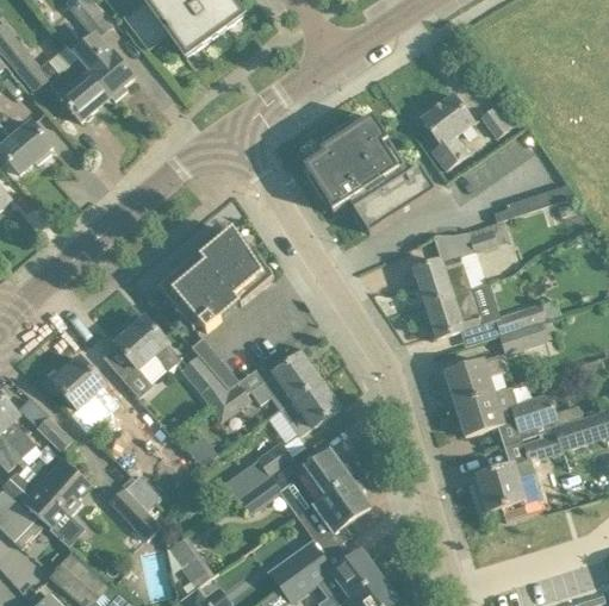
[(111,25),(89,0),(78,0),(68,8),(91,35),(94,38),(99,35),(111,25)]
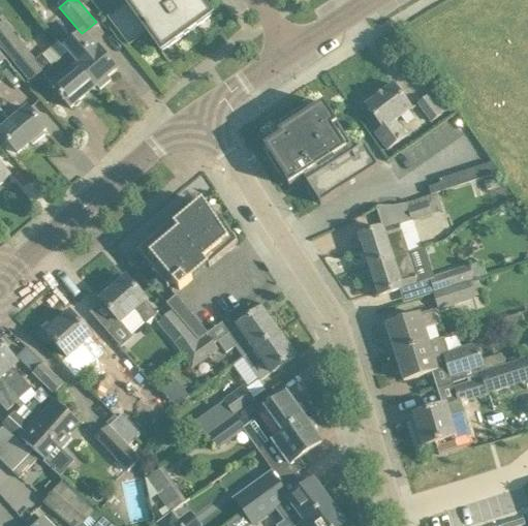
[(161,51),(212,13),(202,0),(126,0),(126,1),(107,14),(106,14),(128,44),(147,30),(150,33),(161,51)]
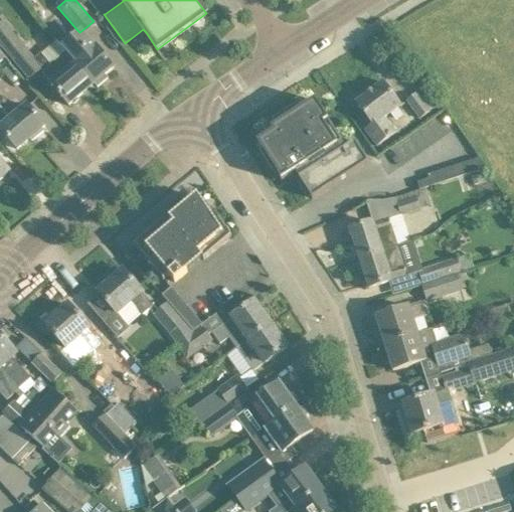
[(0,42),(28,76),(30,74),(46,58),(40,50),(39,49),(33,55),(2,18),(0,19),(0,42)]
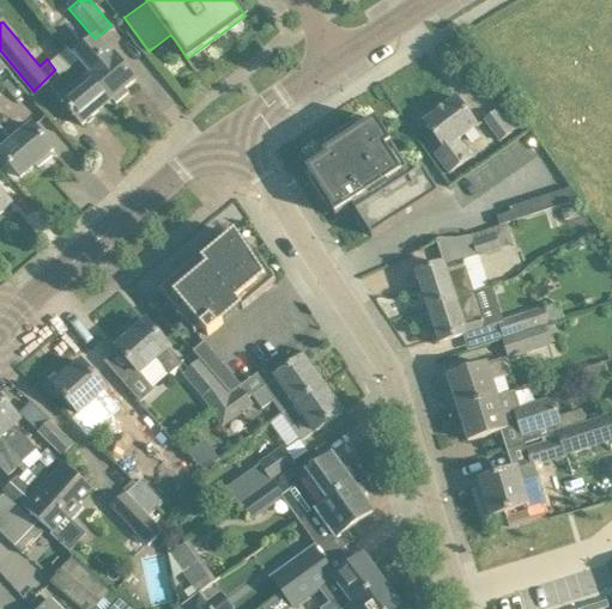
[(91,35),(72,50),(78,59),(82,62),(110,98),(113,96),(115,98),(127,89),(125,85),(134,78),(119,59),(114,53),(100,35),(95,38),(91,35)]
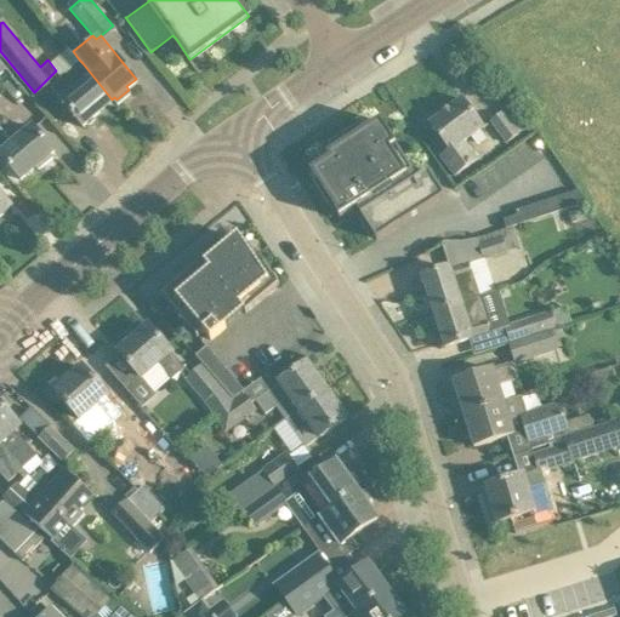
[(473,49),(448,66),(479,112),(505,93),(473,49)]
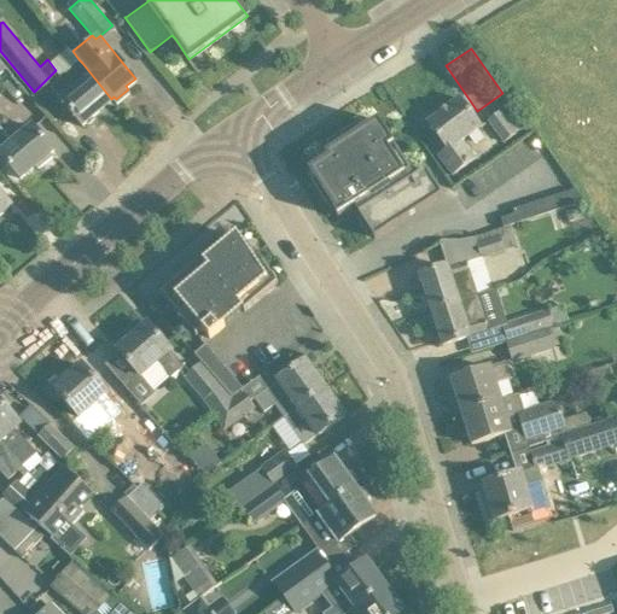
[(82,123),(111,99),(82,63),(79,59),(57,77),(57,79),(51,85),(60,98),(82,123)]
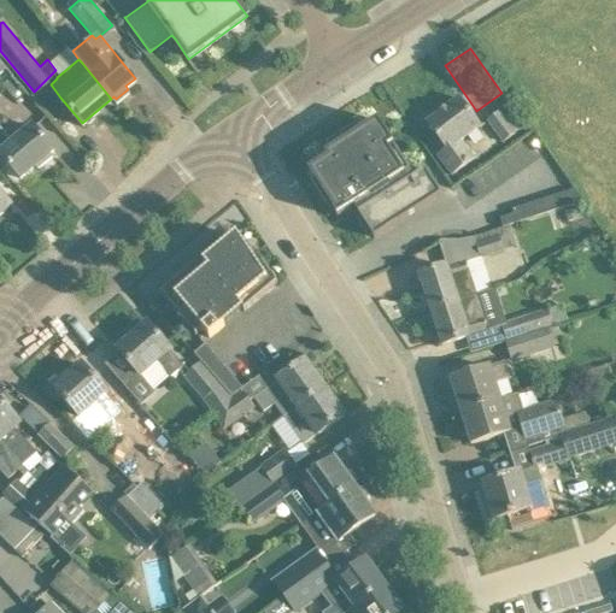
[(420,81),(420,82),(451,128),(476,111),(445,65),(421,82),(420,81)]
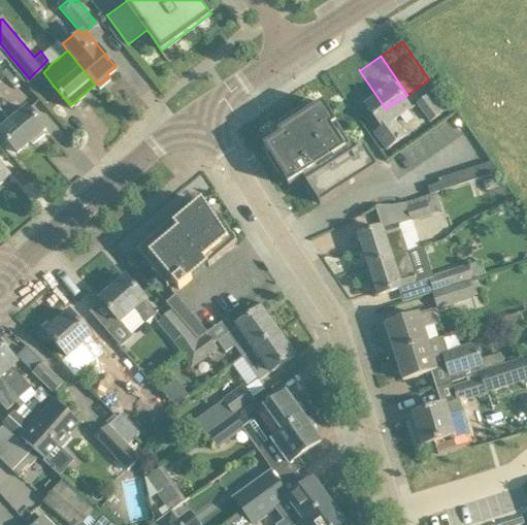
[(359,70),(336,86),(363,125),(386,109),(359,70)]
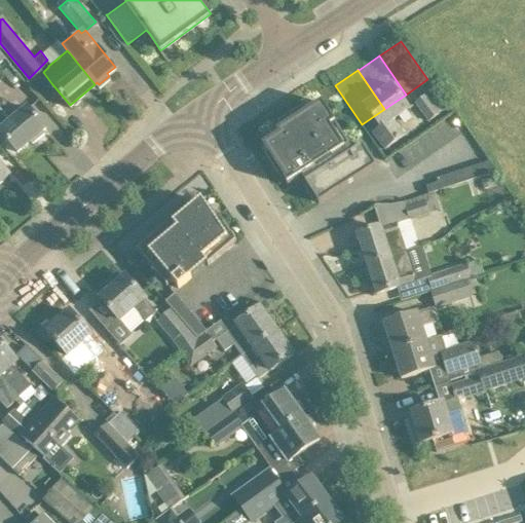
[(438,82),(426,90),(433,99),(444,91),(438,82)]
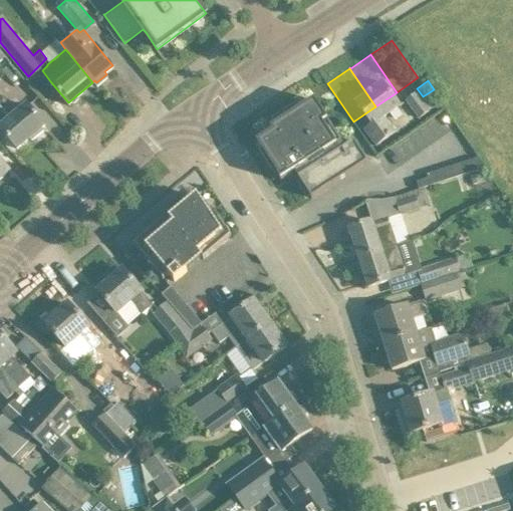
[(340,140),(339,138),(314,97),(297,108),(296,109),(297,112),(287,118),(283,112),(271,120),(273,124),(270,126),(272,130),(256,140),(262,150),(258,152),(266,164),(272,160),(279,170),(276,172),(276,173),(280,179),(295,169),(294,169),(298,167),(301,172),(297,175),(297,176),(300,180),(301,181),(304,179),(310,189),(307,190),(307,191),(311,196),(367,160),(353,139),(344,145),(340,140)]
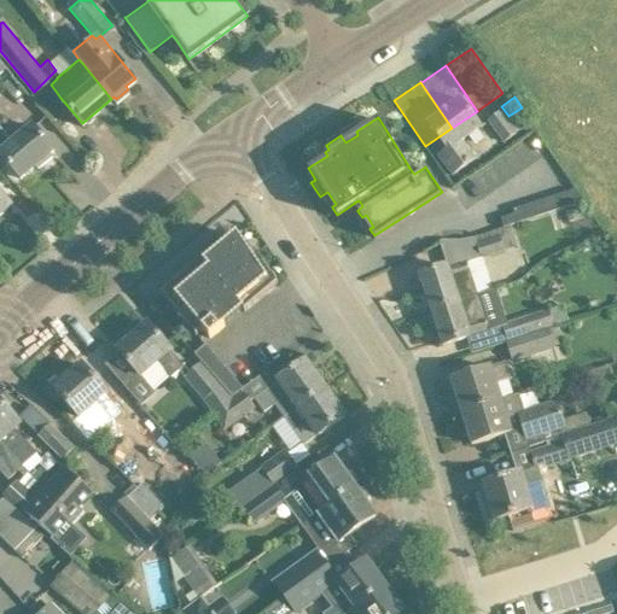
[(53,147),(38,129),(33,123),(12,140),(0,124),(0,151),(0,152),(19,175),(53,147)]
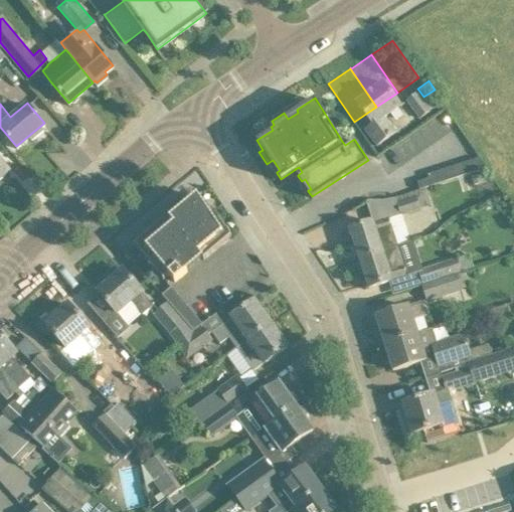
[(391,107),(381,114),(387,122),(397,115),(391,107)]
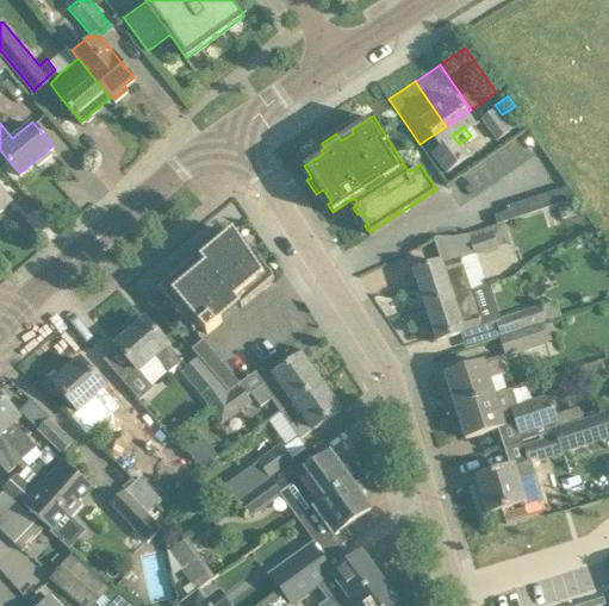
[(452,135),(439,144),(446,154),(459,144),(452,135)]
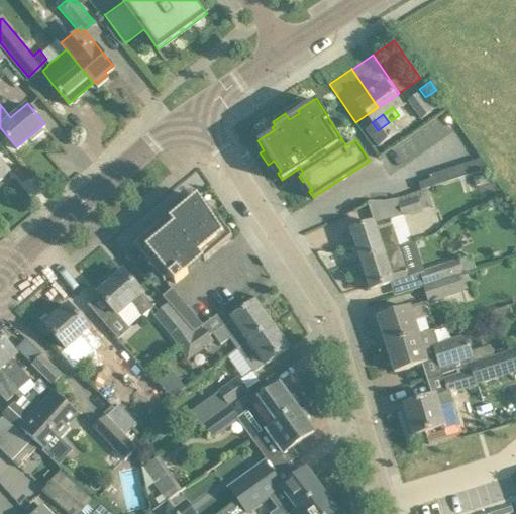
[(481,157),(475,159),(479,170),(488,167),(481,157)]
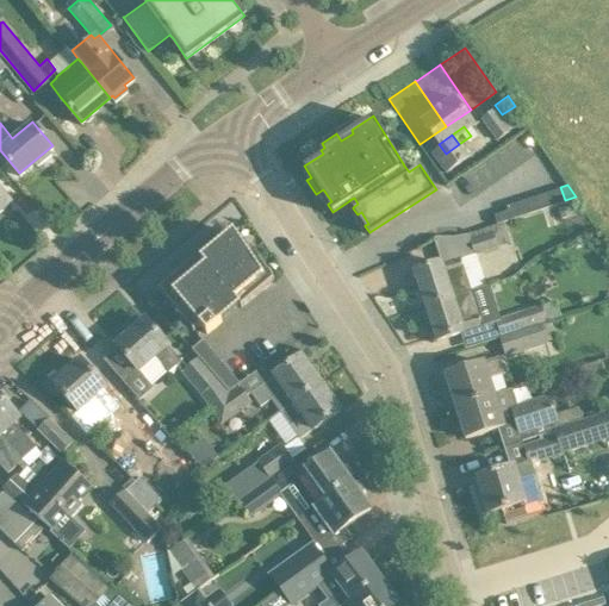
[(560,187),(551,189),(555,202),(565,200),(560,187)]
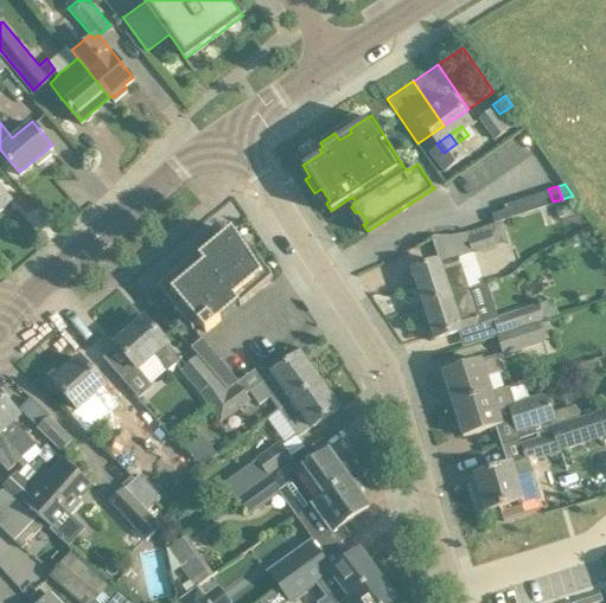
[(0,207),(10,199),(0,187),(0,207)]
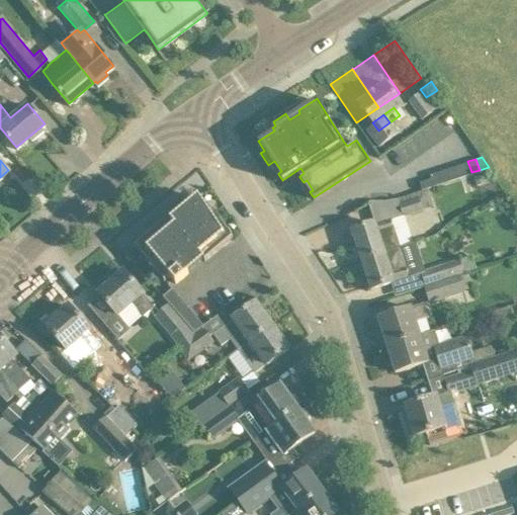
[(467,161),(460,163),(463,175),(471,172),(467,161)]
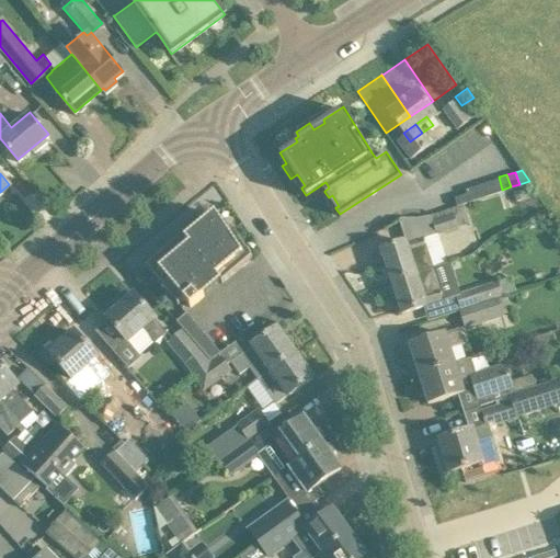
[(499,177),(490,180),(494,192),(502,190),(499,177)]
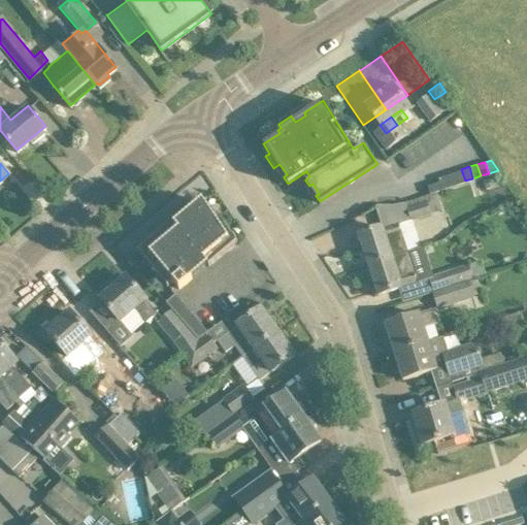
[(461,169),(454,171),(457,184),(465,181),(461,169)]
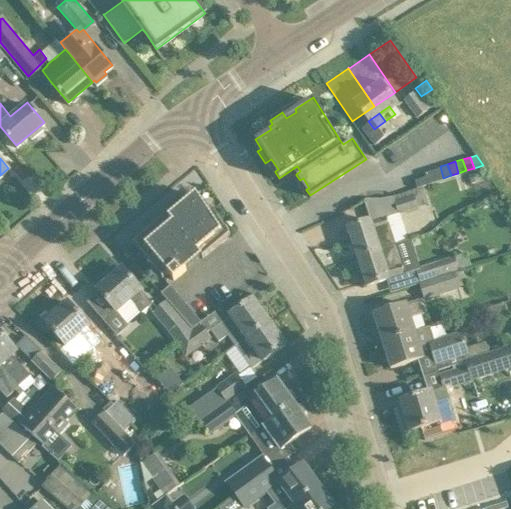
[(440,166),(432,169),(435,180),(443,178),(440,166)]
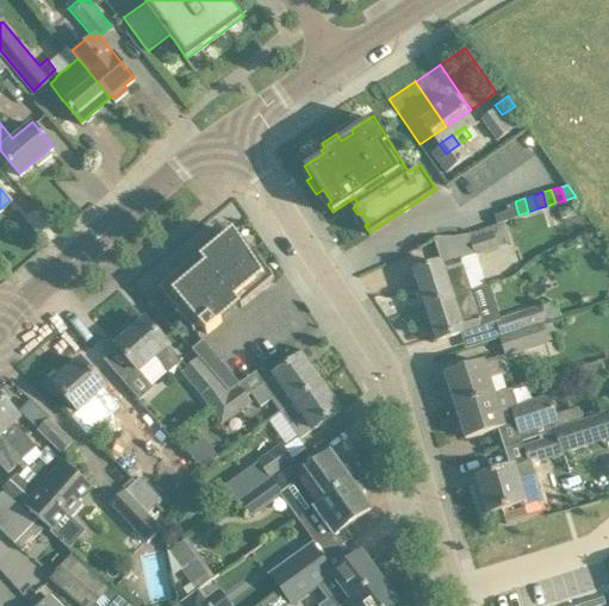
[(515,201),(505,204),(507,208),(510,218),(519,214),(515,201)]
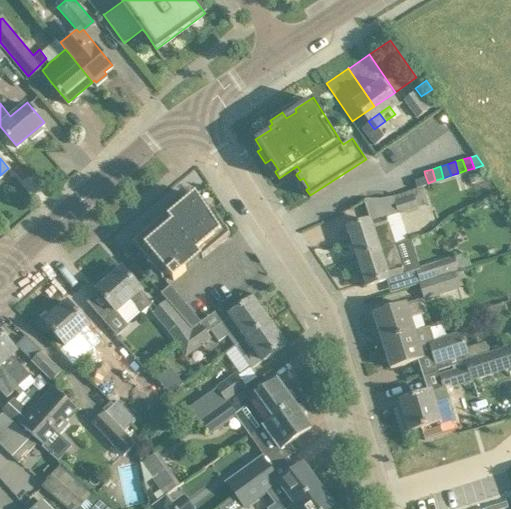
[(425,175),(414,178),(417,186),(428,183),(425,175)]
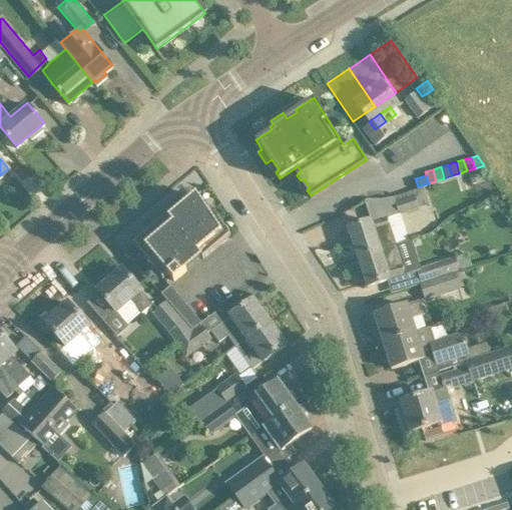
[(206,208),(196,191),(175,208),(173,206),(132,241),(162,277),(167,272),(173,279),(185,268),(200,255),(202,257),(229,232),(211,205),(206,208)]
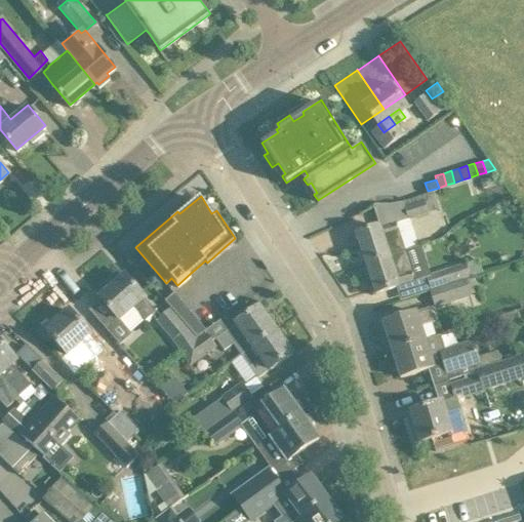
[(408,218),(429,211),(425,198),(404,204),(408,218)]
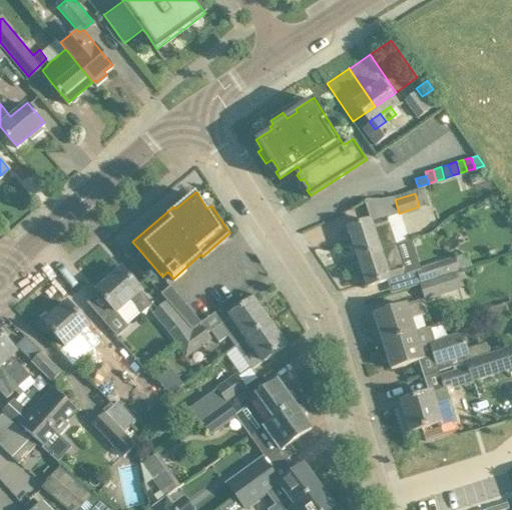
[(348,226),(358,256),(395,242),(386,213),(348,226)]
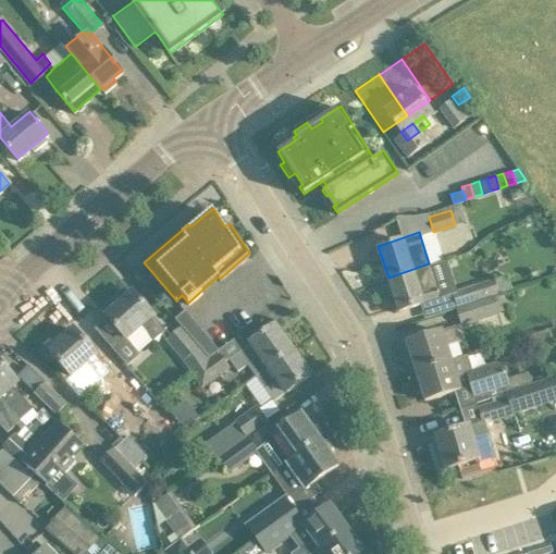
[(429,263),(388,278),(398,309),(428,299),(440,295),(429,263)]
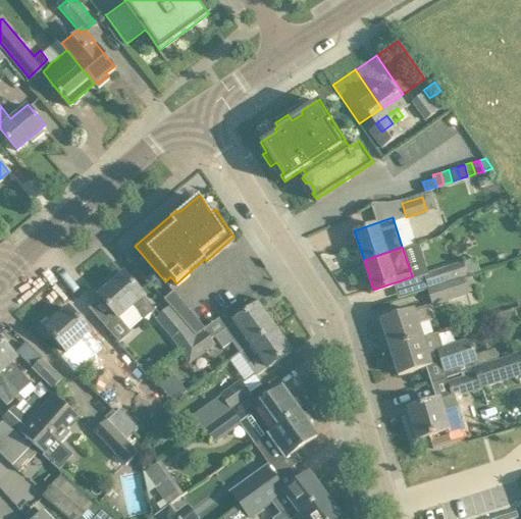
[(427,286),(464,273),(466,272),(462,260),(423,273),(427,286)]
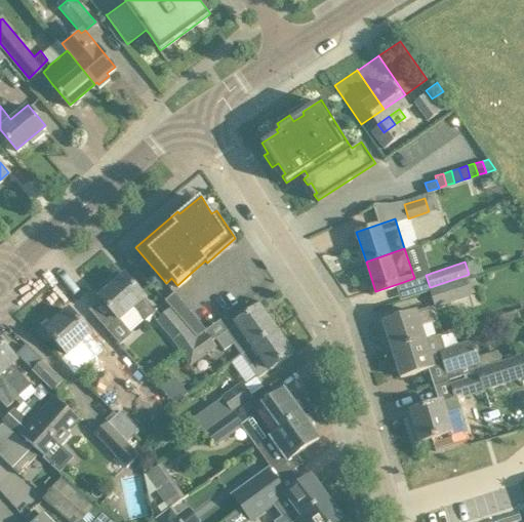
[(172,338),(178,349),(195,335),(168,307),(159,315),(155,310),(156,310),(144,295),(124,273),(114,282),(109,276),(94,288),(99,294),(99,295),(105,303),(118,317),(132,305),(145,319),(152,313),(172,338)]
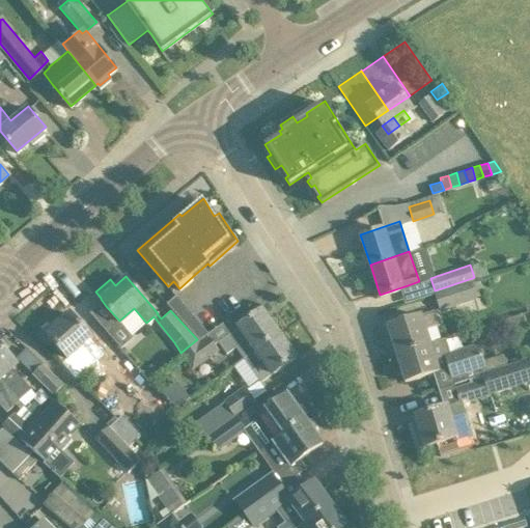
[(475,279),(474,280),(436,293),(440,306),(475,295),(484,293),(480,280),(476,281),(475,279)]
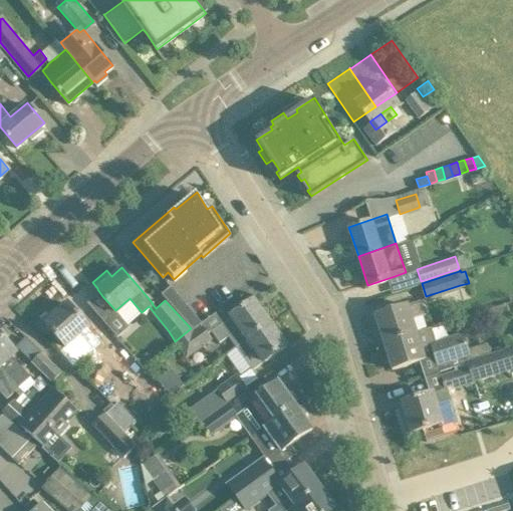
[(170,284),(161,292),(191,328),(200,322),(202,321),(170,284)]
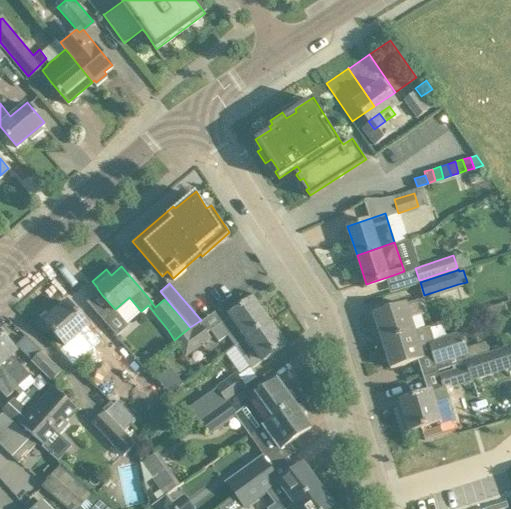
[(102,321),(115,309),(102,295),(89,307),(102,321)]
